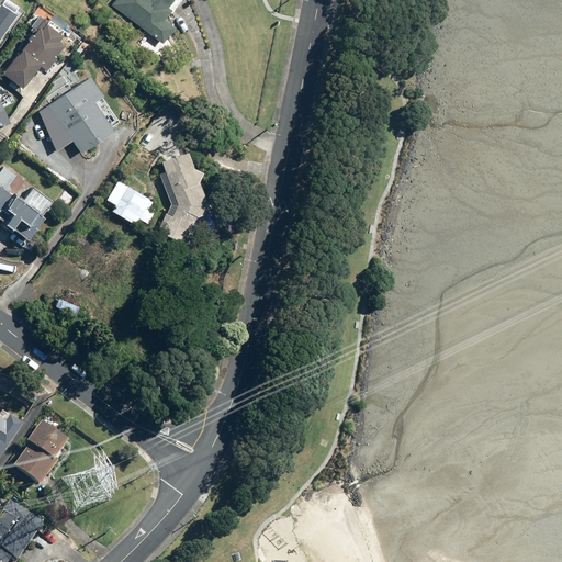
[(0,38),(19,10),(2,0),(1,0),(0,2),(0,38)]
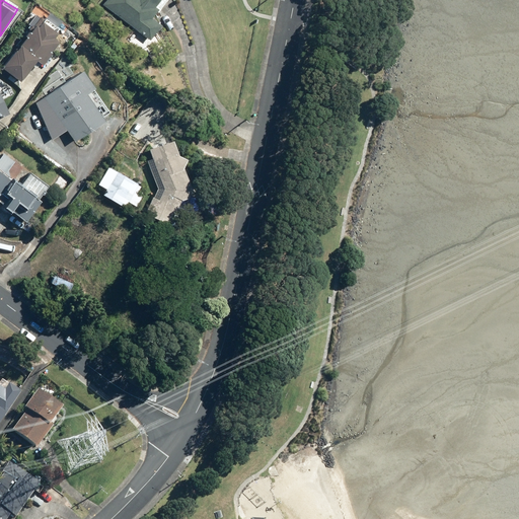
[(105,0),(102,5),(149,41),(159,27),(150,20),(165,0),(105,0)]
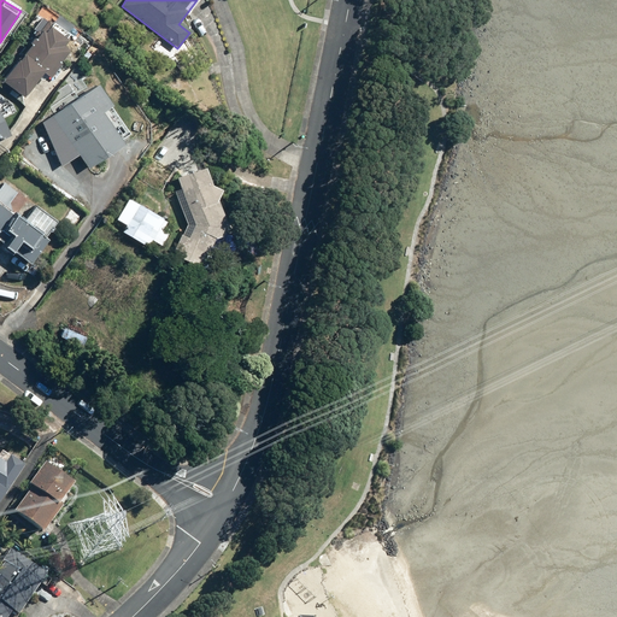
[(66,40),(43,23),(0,81),(23,97),(42,72),(50,78),(70,51),(63,46),(66,40)]
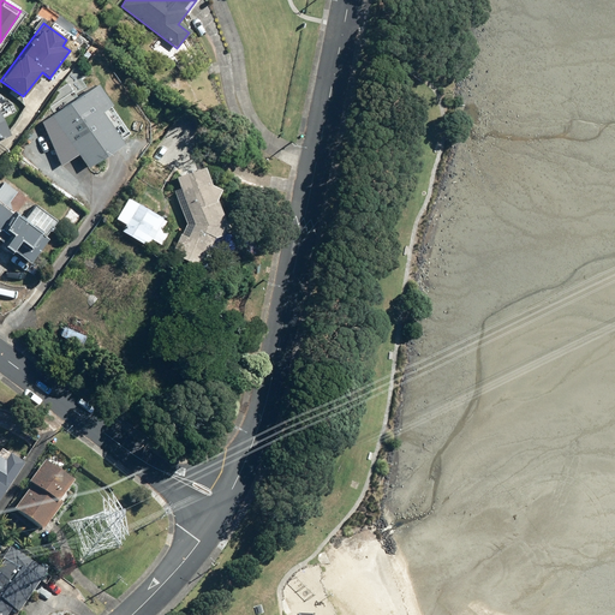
[(99,87),(39,123),(63,163),(78,154),(85,167),(123,145),(102,111),(111,106),(99,87)]
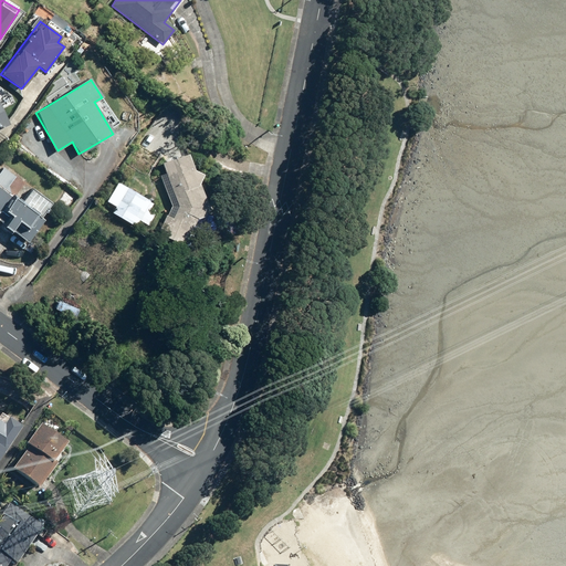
[(207,208),(197,182),(201,174),(192,170),(186,154),(161,164),(166,174),(160,176),(171,203),(160,229),(167,232),(165,237),(184,244),(195,218),(200,218),(207,208)]
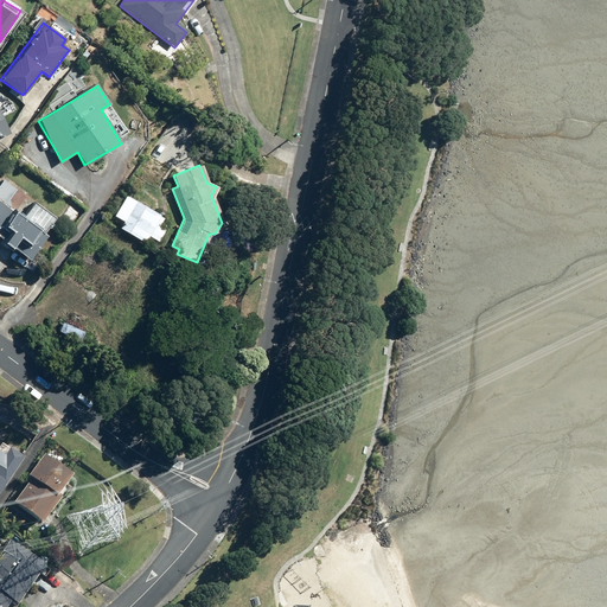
[(0,237),(1,238),(0,241),(29,261),(46,236),(43,234),(55,217),(2,180),(0,183),(0,237)]
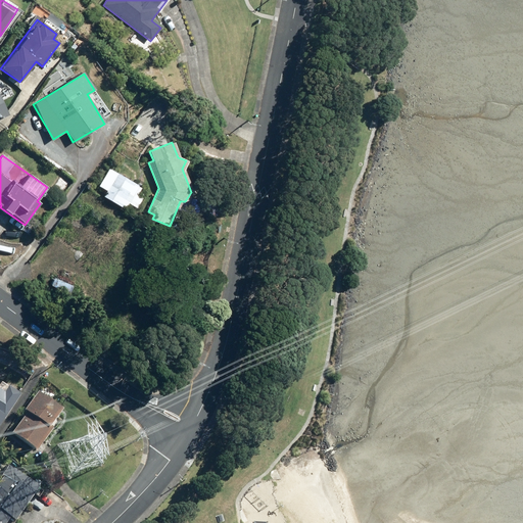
[(141,187),(109,169),(99,186),(107,191),(103,197),(124,208),(127,203),(136,208),(142,197),(137,194),(141,187)]
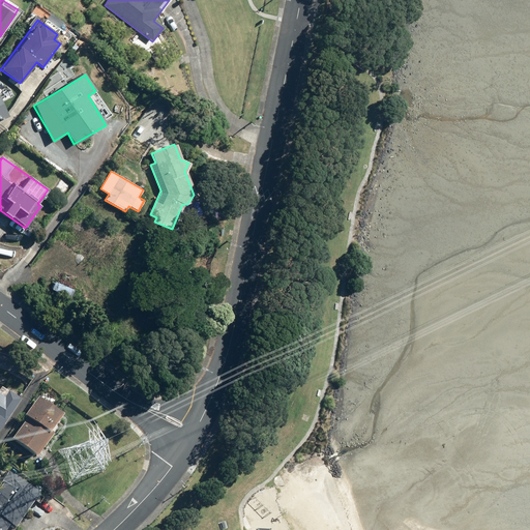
[(76,291),(55,281),(51,289),(70,299),(76,291)]
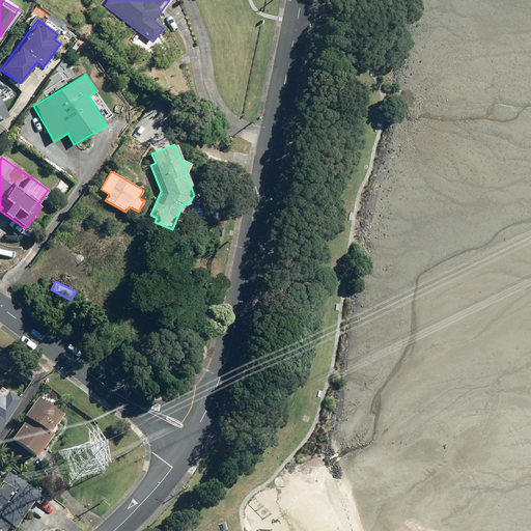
[(0,432),(21,401),(8,393),(5,398),(0,395),(0,432)]
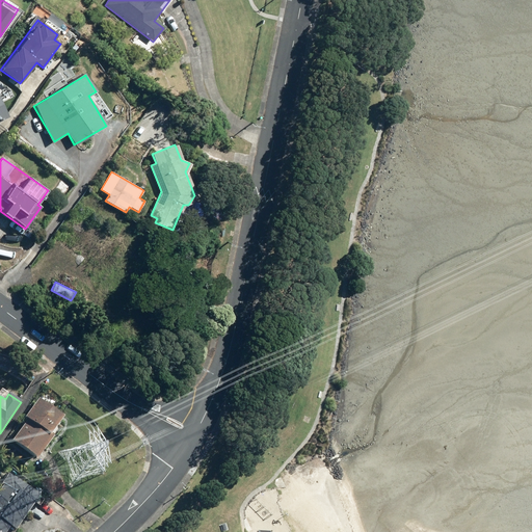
[(63,418),(38,400),(24,419),(27,421),(10,443),(35,461),(53,439),(50,435),(63,418)]
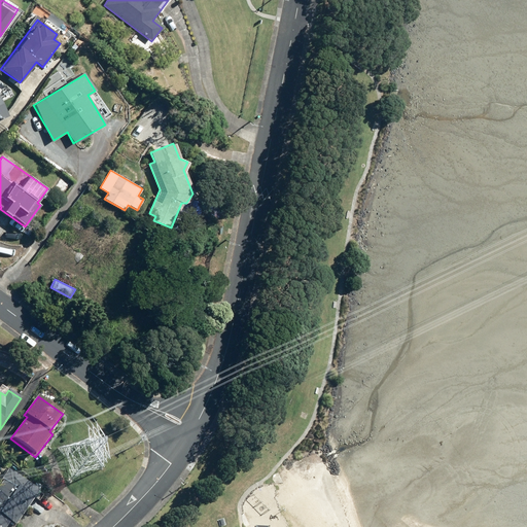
[(14,526),(39,492),(8,471),(0,483),(0,526),(7,526),(9,524),(13,526),(14,526)]
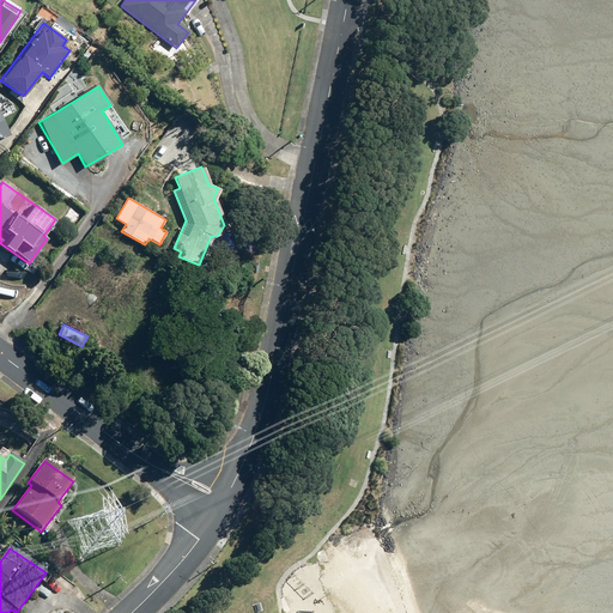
All buildings are outlined.
